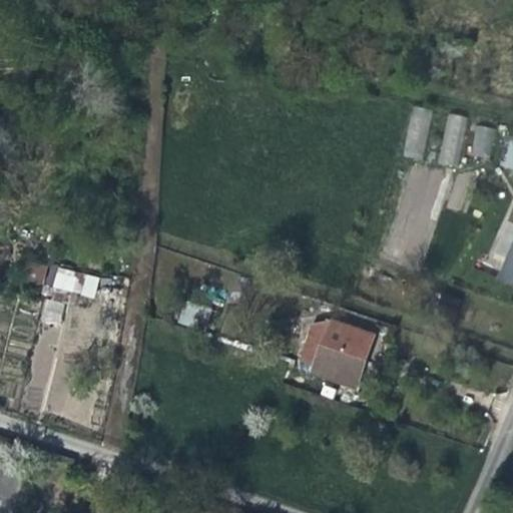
[(399,160),(432,163),(434,147),(426,146),(429,110),(410,108),(406,146),(401,146),(399,160)]
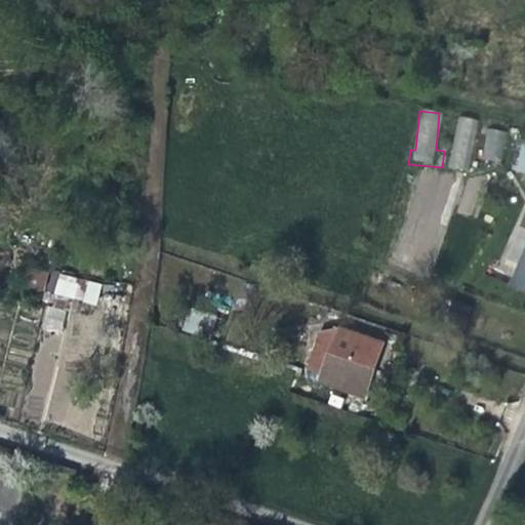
[(524,135),(516,134),(513,147),(520,149),(515,169),(524,171),(524,135)]
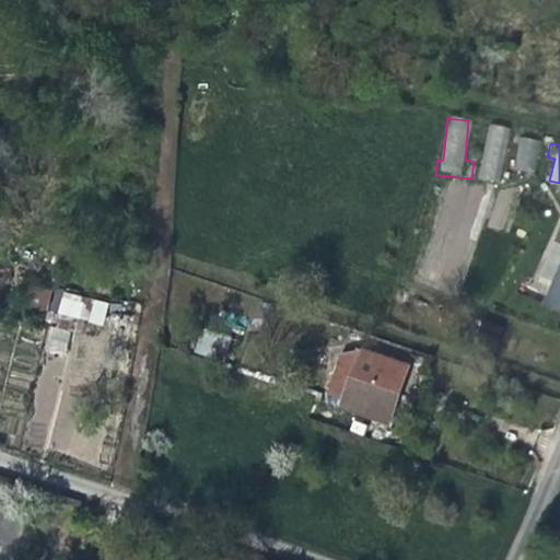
[(559,311),(559,279),(548,306),(559,311)]
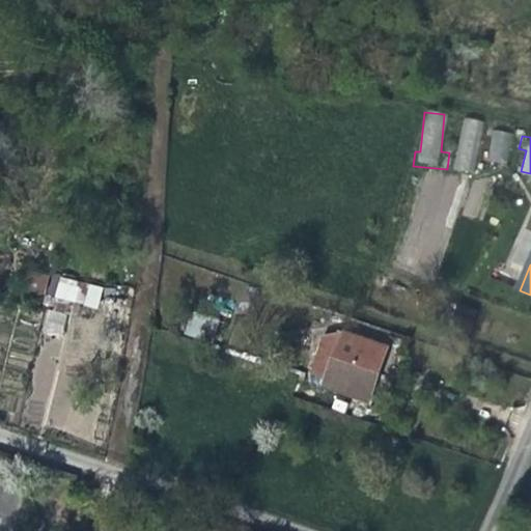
[(27,289),(43,294),(48,276),(32,272),(27,289)]
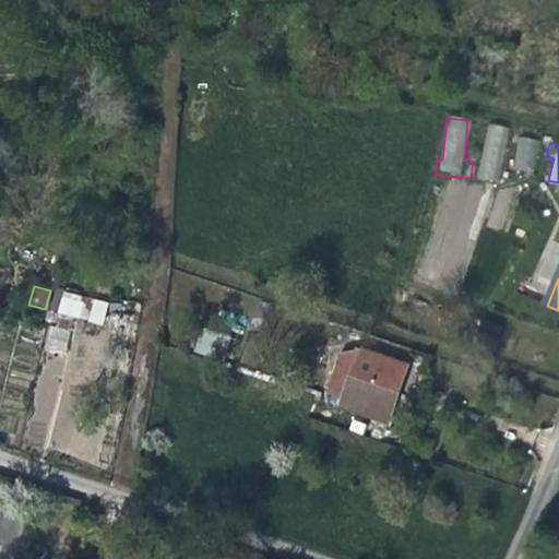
[(62,290),(57,313),(103,325),(108,302),(62,290)]
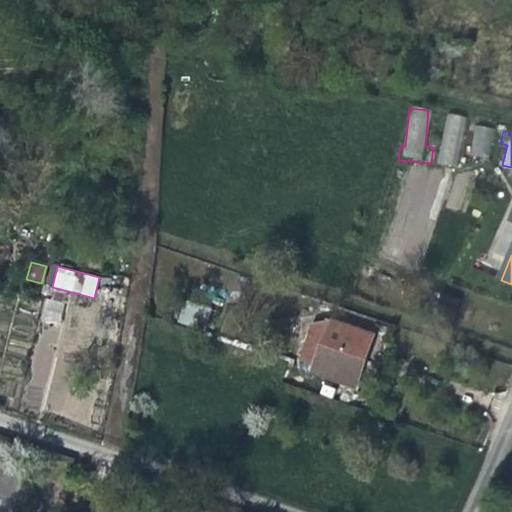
[(59,325),(64,303),(46,298),(41,320),(59,325)]
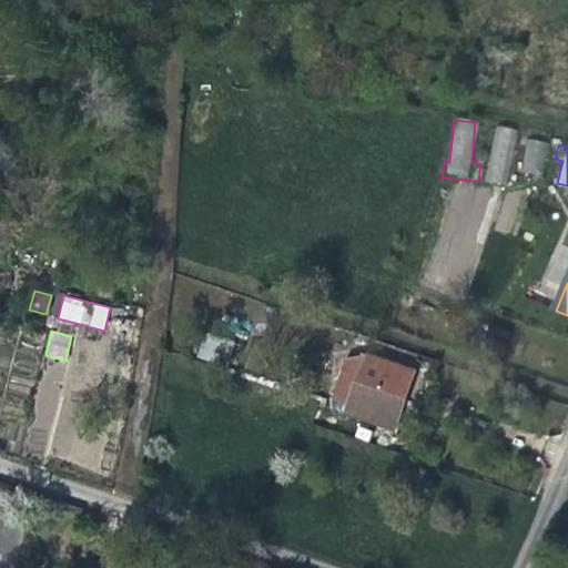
[(412,381),(373,367),(362,397),(402,412),(412,381)]
